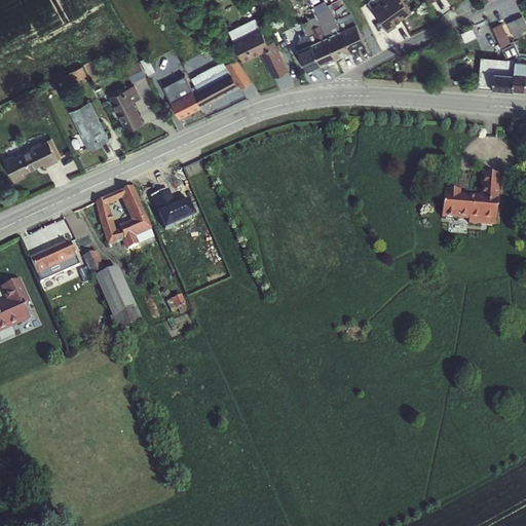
[(335,19),(340,30),(355,23),(350,11),(342,0),(336,0),(332,2),(338,16),(335,19)]
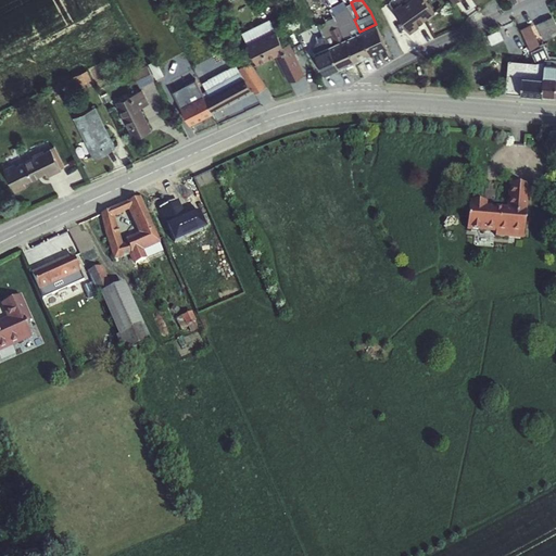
[(402,2),(393,8),(392,9),(411,34),(419,27),(417,25),(434,12),(425,0),(408,0),(403,4),(402,2)]
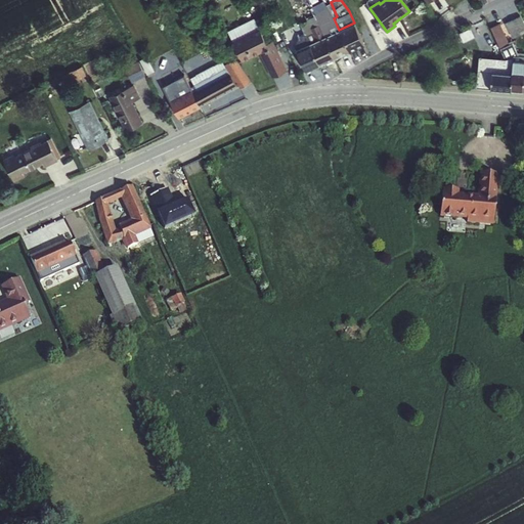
[(304,34),(308,44),(324,36),(318,24),(307,4),(301,7),(304,15),(302,16),(304,22),(299,24),(304,34)]
